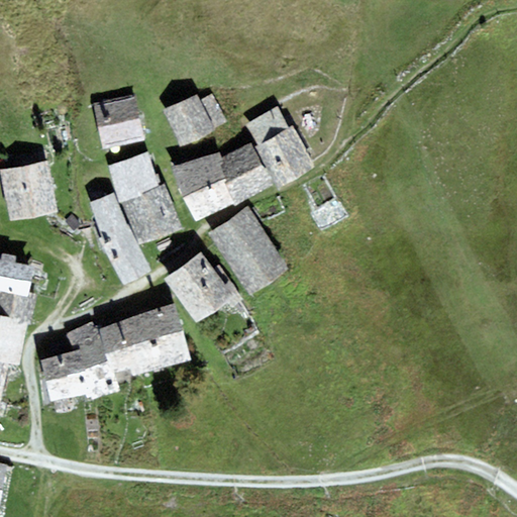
[(196,93),(164,110),(182,146),(226,123),(212,95),(200,101),(196,93)]
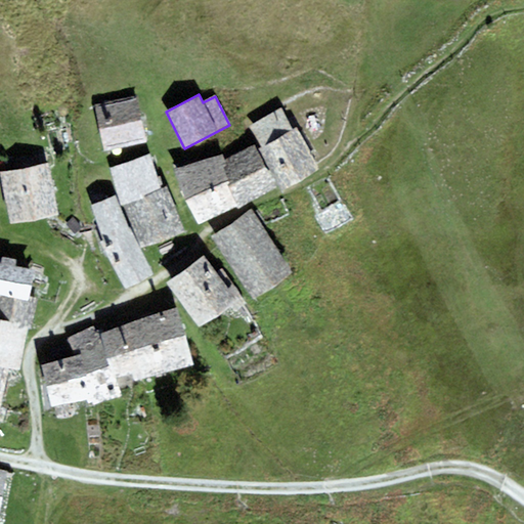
[(137,96),(96,105),(106,150),(147,141),(137,96)]
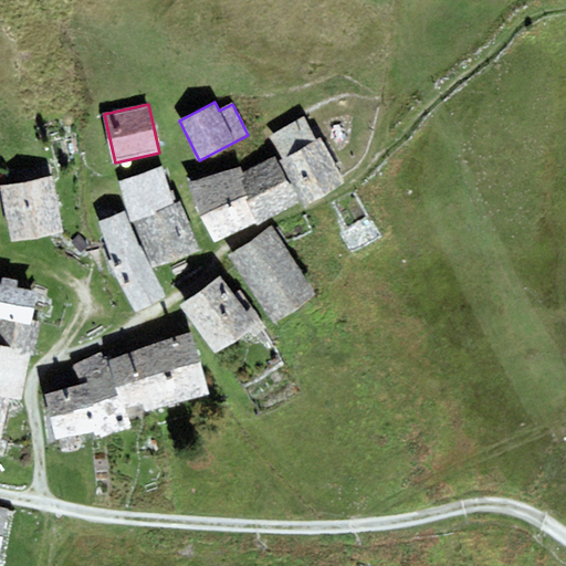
[(271,135),(285,159),(280,161),(305,205),(345,181),(321,137),(316,139),(303,117),(271,135)]
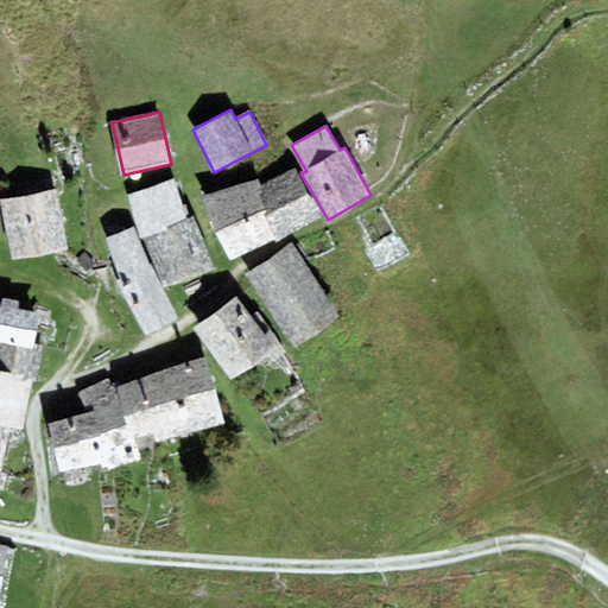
[(276,238),(277,241),(321,216),(296,168),(266,183),(267,187),(263,188),(264,191),(260,194),(267,213),(264,214),(276,238)]
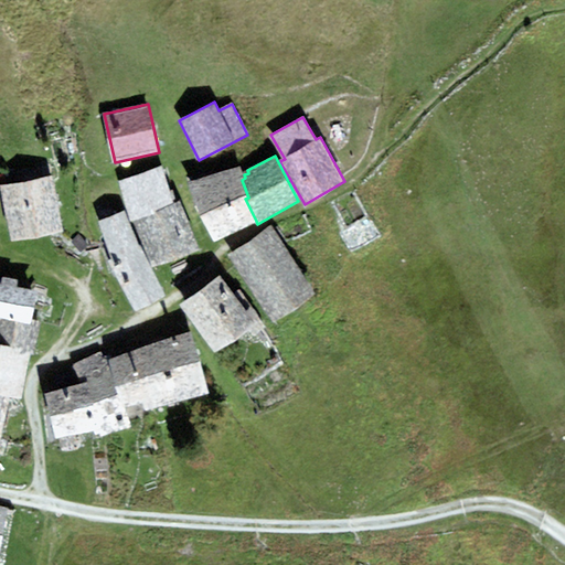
[(131,222),(134,221),(174,203),(162,164),(118,181),(131,222)]
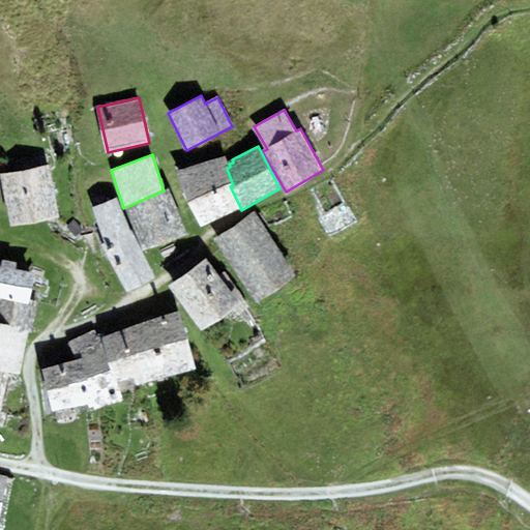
[(226,156),(177,172),(201,226),(240,207),(230,186),(233,185),(227,169),(230,167),(229,164),(226,156)]
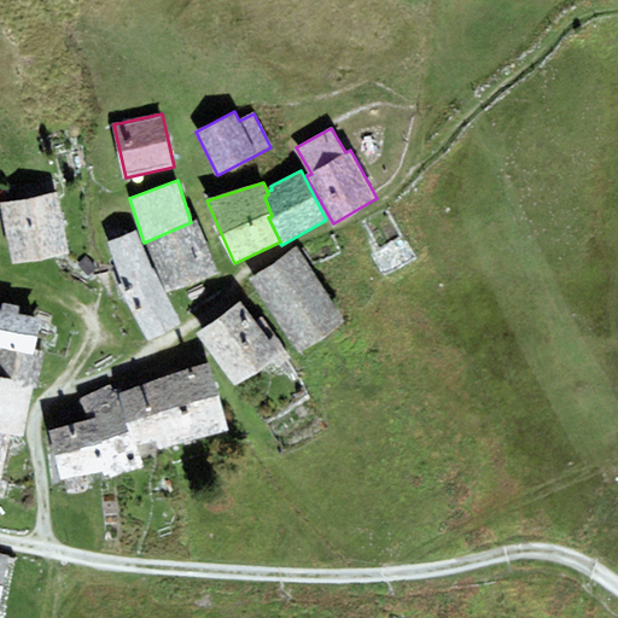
[(57,192),(1,203),(12,263),(69,252),(57,192)]
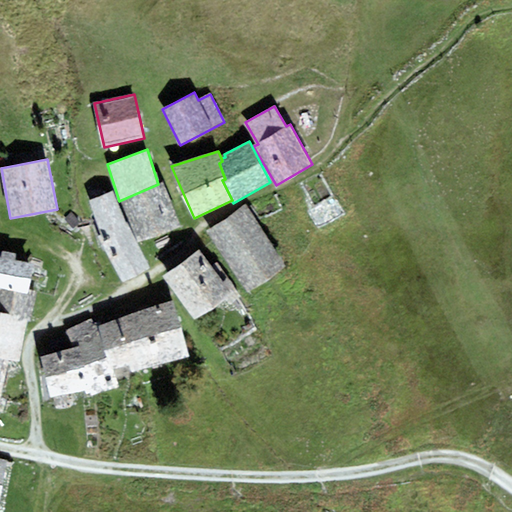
[(158,184),(121,200),(139,242),(181,226),(162,182),(158,184)]
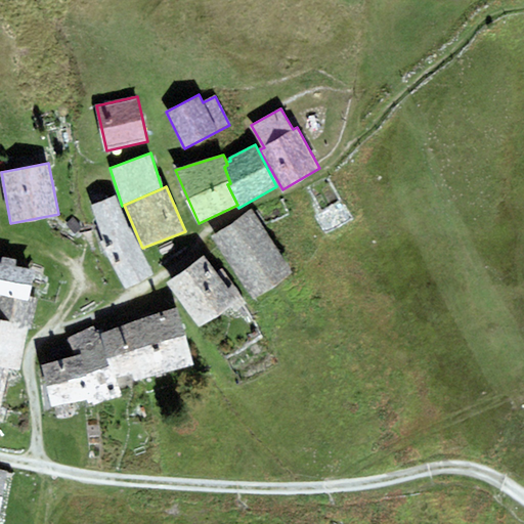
[(92,206),(103,239),(98,242),(126,289),(155,274),(129,228),(116,195),(92,206)]
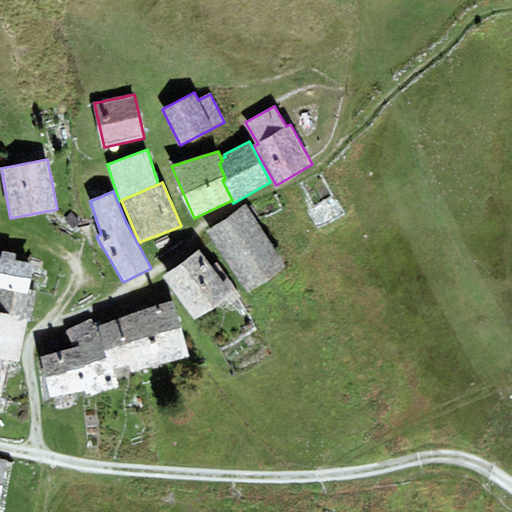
[(245,205),(207,231),(248,292),(287,266),(245,205)]
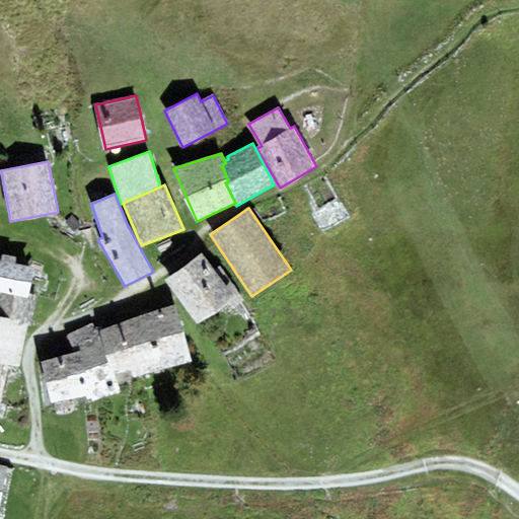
[(82,225),(73,216),(66,222),(74,232),(82,225)]
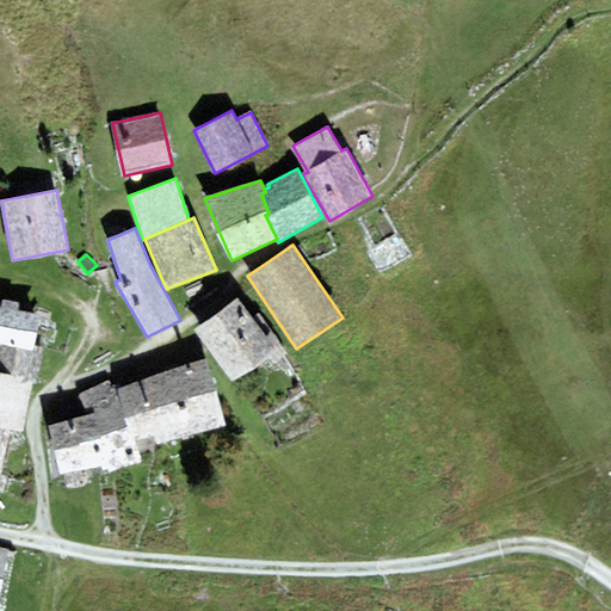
[(239,297),(195,329),(232,382),(277,351),(239,297)]
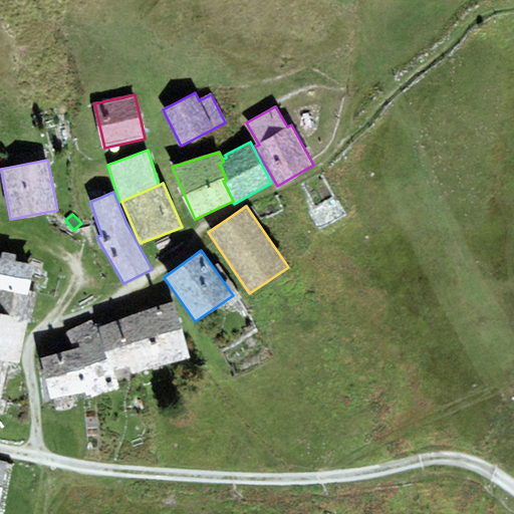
[(1,257),(0,257),(0,291),(1,289),(27,295),(28,291),(34,265),(15,261),(16,255),(3,252),(1,257)]
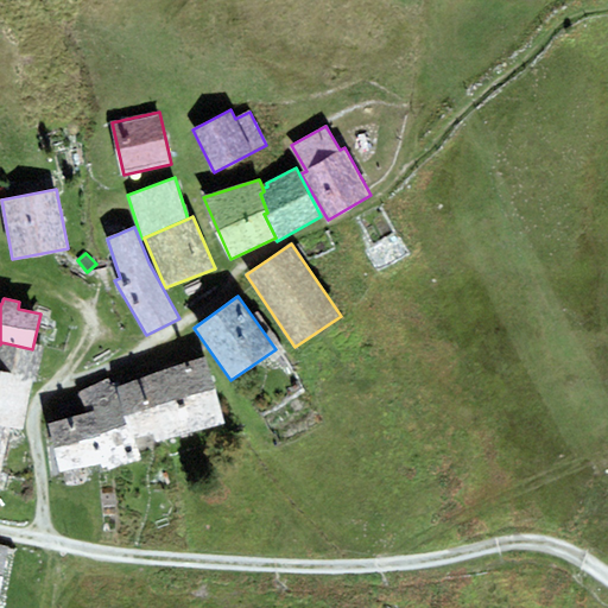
[(0,371),(35,380),(37,380),(45,347),(33,344),(32,349),(1,342),(0,344),(0,371)]
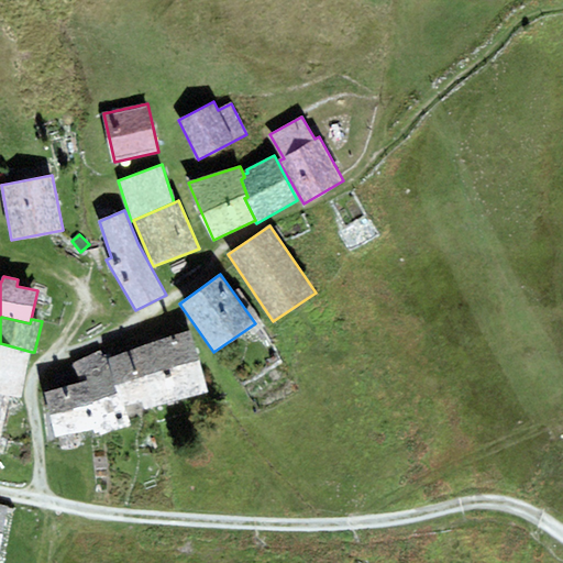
[(191,331),(166,338),(183,398),(208,392),(191,331)]
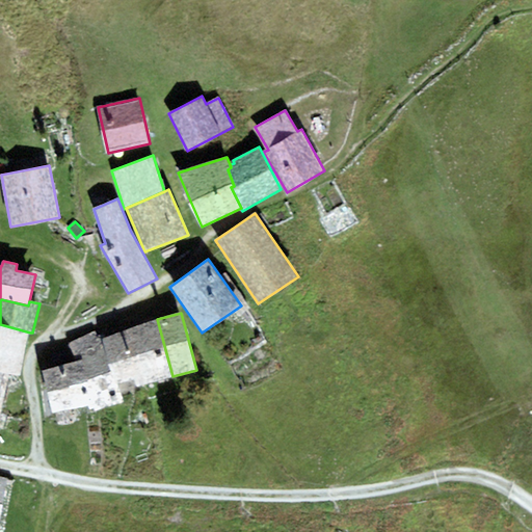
[(137,386),(173,376),(157,319),(104,338),(118,383),(135,378),(137,386)]
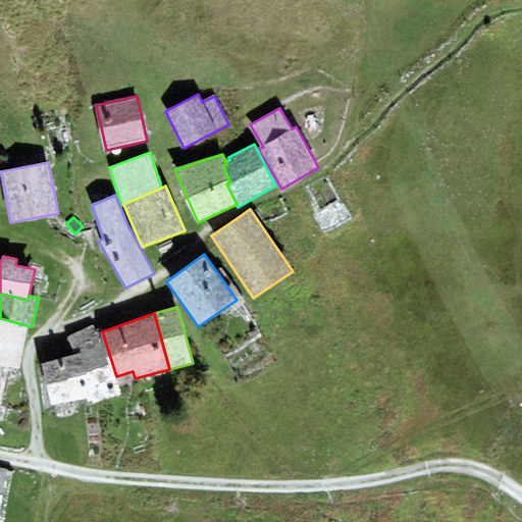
[(0,364),(10,367),(19,369),(30,326),(0,318),(0,364)]
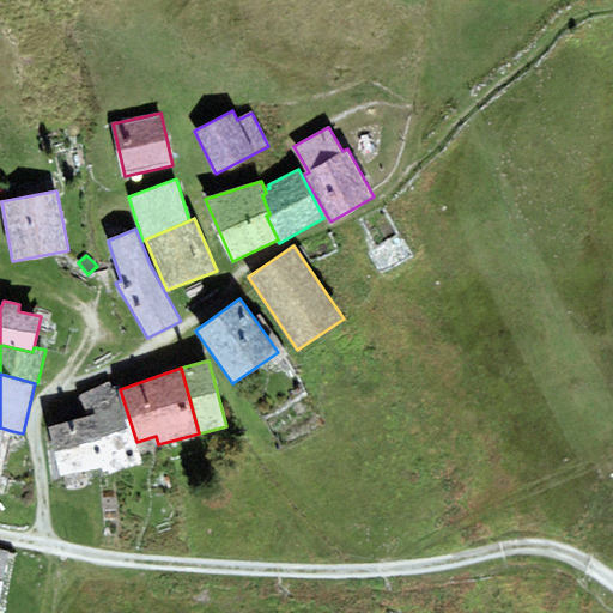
[(108,471),(109,473),(143,463),(137,442),(120,389),(119,384),(111,387),(110,381),(82,395),(87,416),(101,467),(102,472),(108,471)]
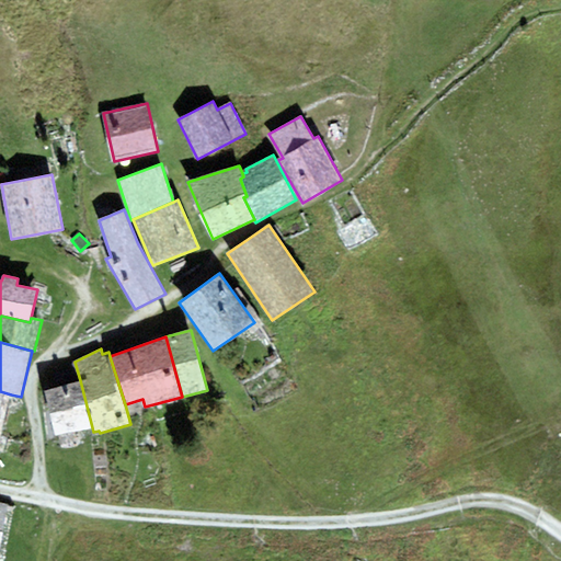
[(80,380),(44,390),(56,436),(92,427),(80,380)]
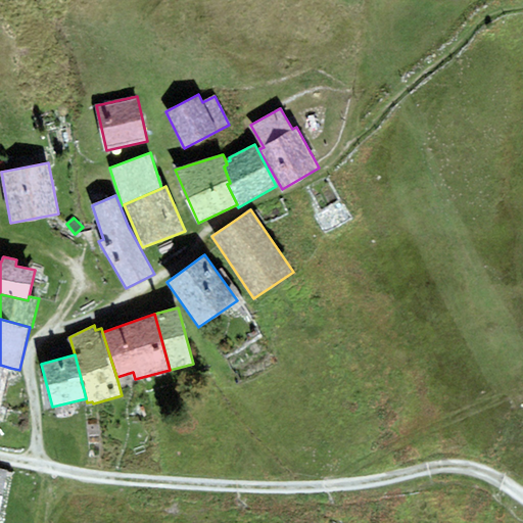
[(0,408),(0,409),(10,368),(0,365),(0,408)]
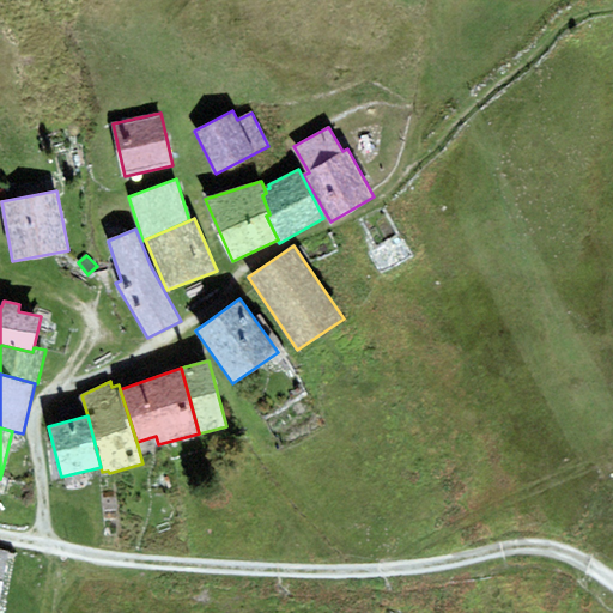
[(0,602),(10,551),(0,548),(0,602)]
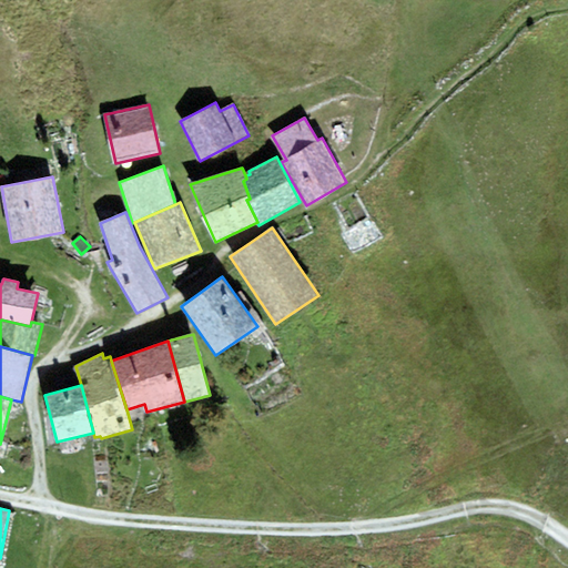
All buildings are outlined.
